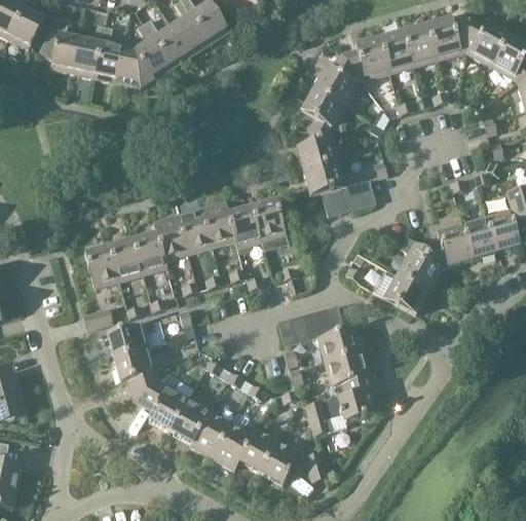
[(0,2),(0,35),(7,39),(27,0),(19,0),(16,4),(9,0),(1,0),(0,2)]
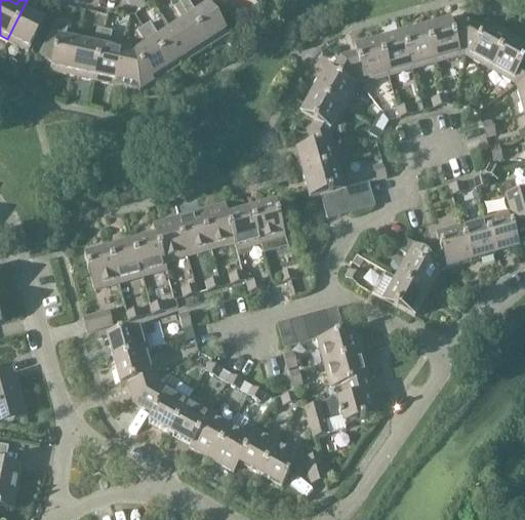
[(27,0),(7,39),(27,49),(43,18),(30,11),(36,0),(27,0)]
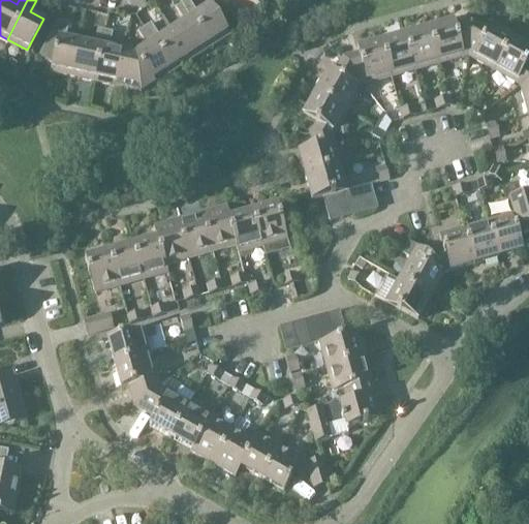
[(183,19),(172,26),(190,56),(209,44),(181,0),(175,4),(183,19)]
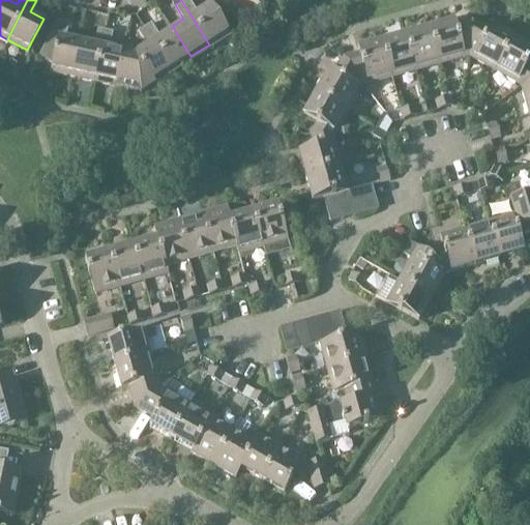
[(181,0),(209,45),(229,31),(210,2),(197,10),(190,0),(181,0)]
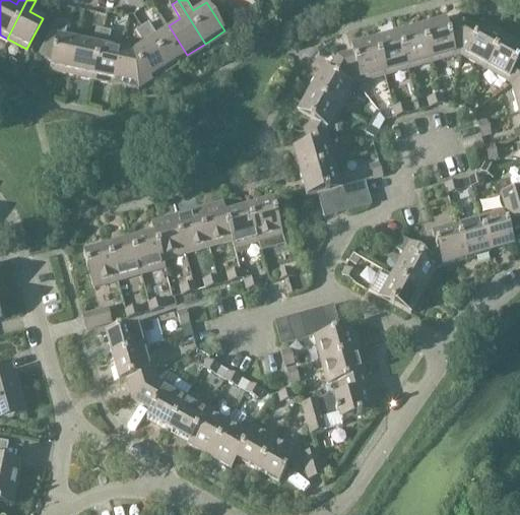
[(246,1),(244,0),(235,0),(232,5),(241,10),(246,1)]
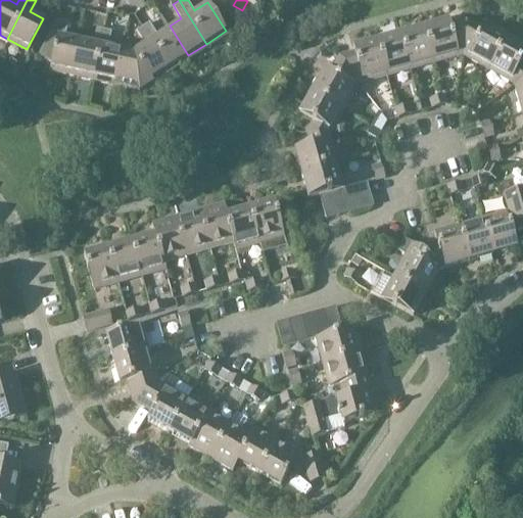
[(242,10),(251,14),(255,5),(247,1),(242,10)]
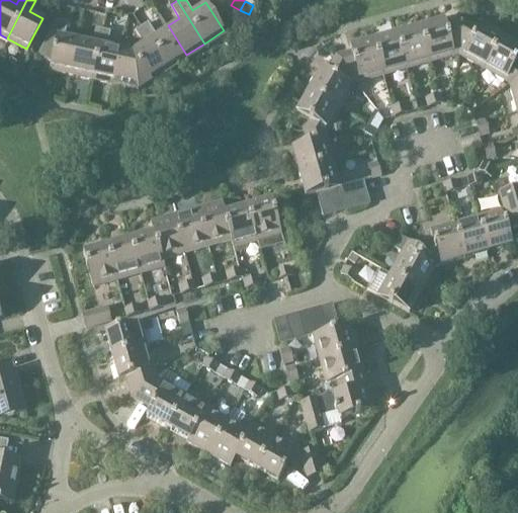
[(48,30),(56,32),(59,17),(55,16),(48,30)]
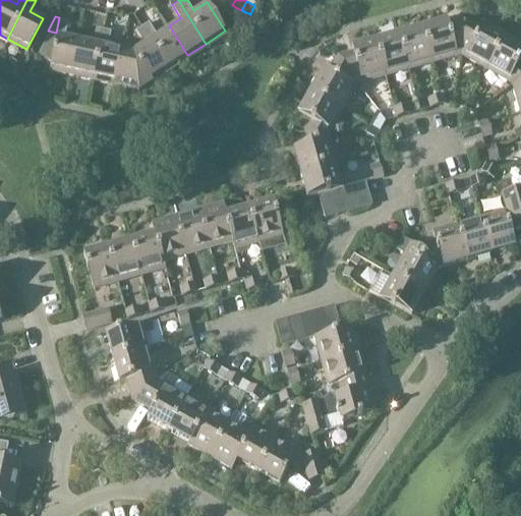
[(48,68),(70,73),(77,39),(63,36),(67,19),(59,17),(56,33),(53,45),(50,60),(48,68)]
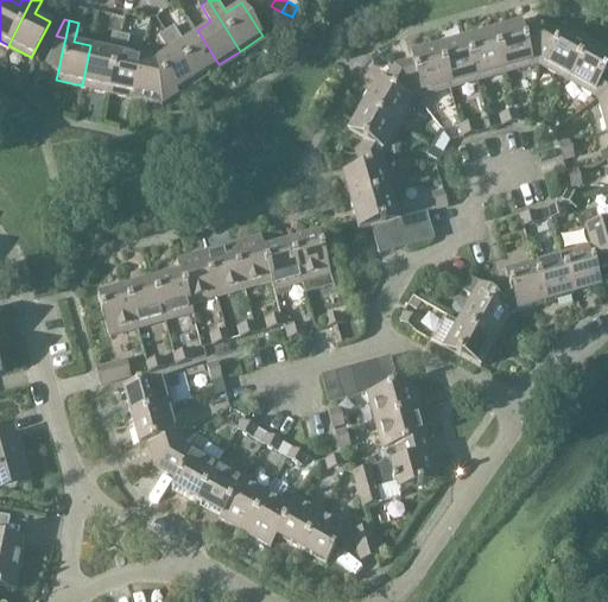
[(520,20),(492,29),(504,69),(537,61),(540,25),(523,30),(520,20)]
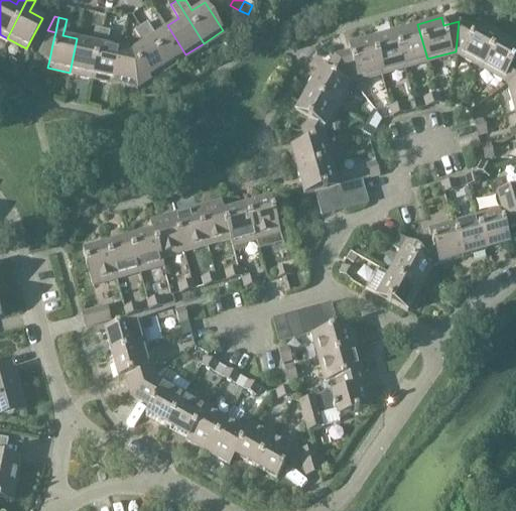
[(167,67),(185,54),(167,25),(155,33),(146,19),(140,23),(167,67)]
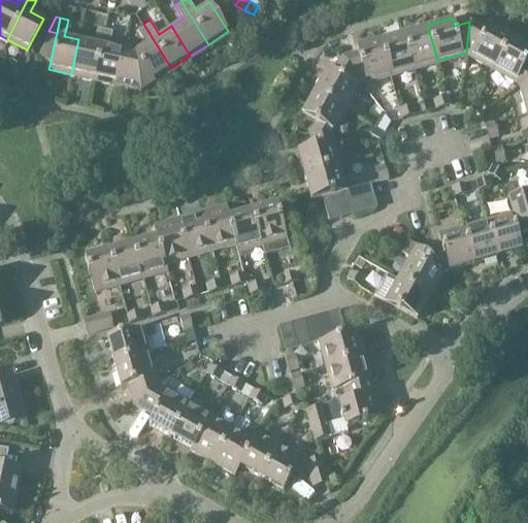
[(466,53),(492,67),(510,35),(488,23),(485,30),(469,22),(466,53)]
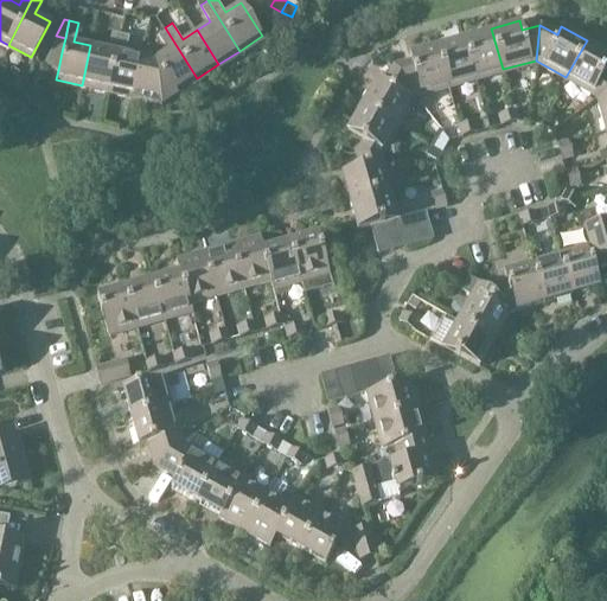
[(167,49),(153,58),(139,56),(131,96),(160,102),(174,93),(197,78),(165,27),(157,33),(167,49)]
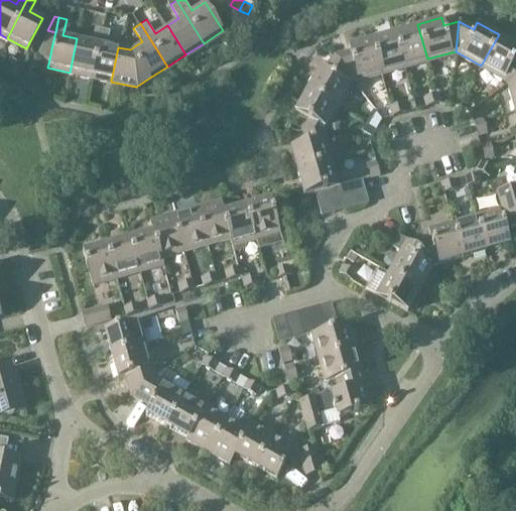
[(417,24),(394,30),(404,66),(427,58),(417,24)]
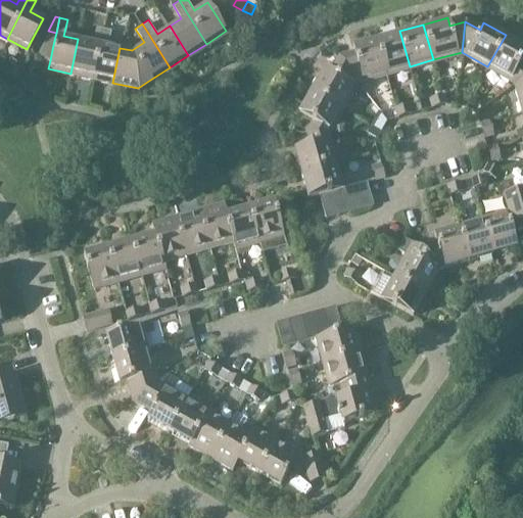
[(70,74),(92,78),(103,27),(95,26),(92,42),(78,39),(70,74)]
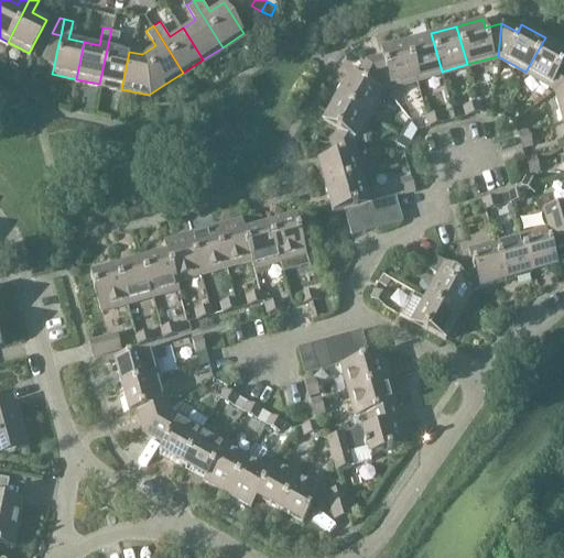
[(111,29),(99,84),(121,89),(129,52),(116,48),(119,31),(111,29)]
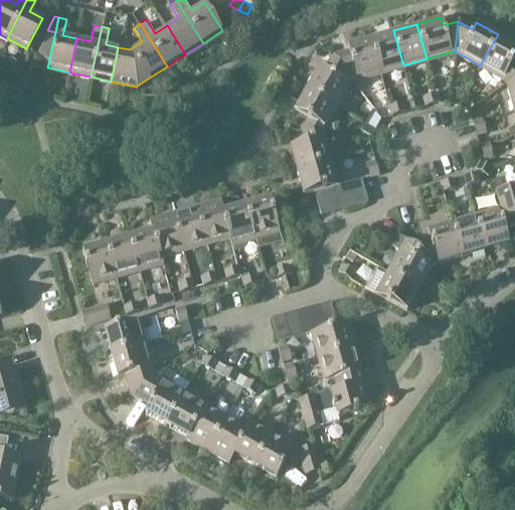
[(55,32),(47,30),(41,41),(52,44),(55,32)]
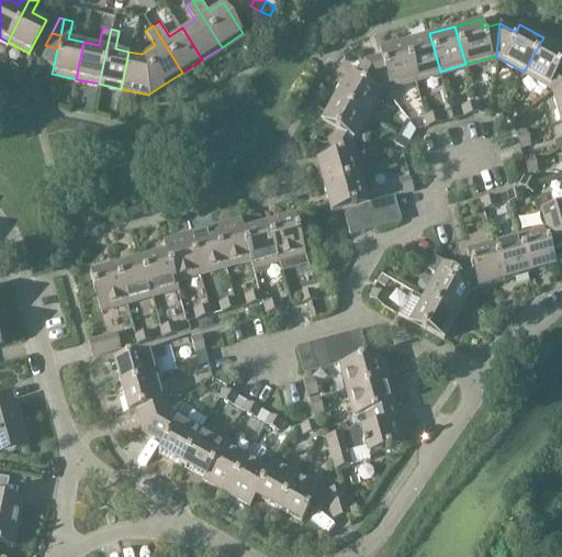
[(414,78),(440,71),(429,33),(404,41),(414,78)]
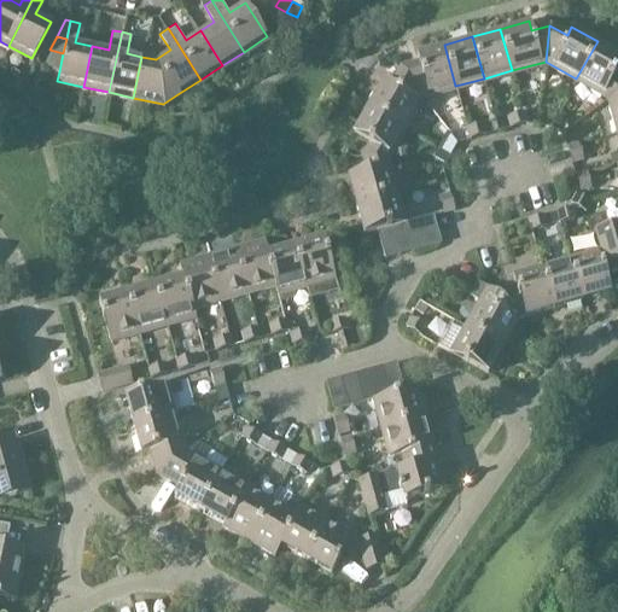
[(606,95),(617,87),(617,74),(614,73),(617,64),(617,52),(598,41),(576,79),(606,95)]
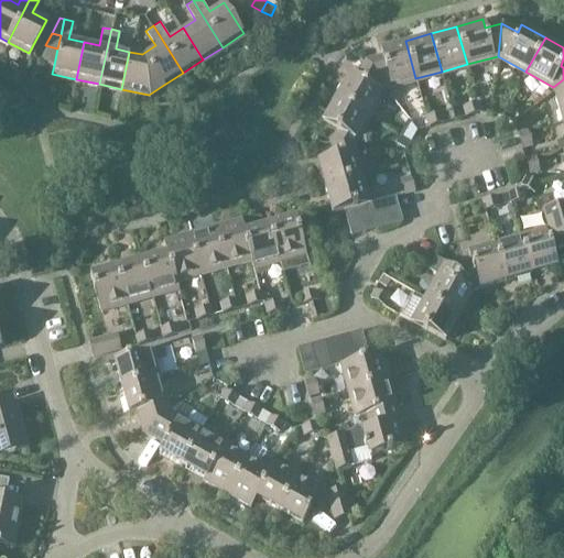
[(384,87),(415,78),(405,41),(379,47),(381,56),(365,61),(384,87)]
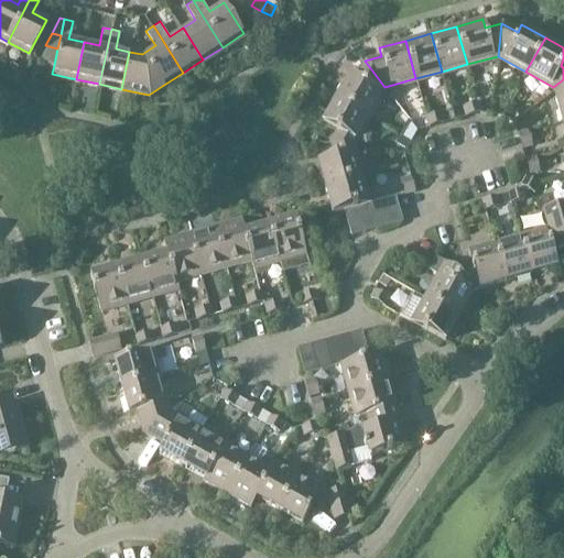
[(54,65),(57,48),(45,45),(40,57),(54,65)]
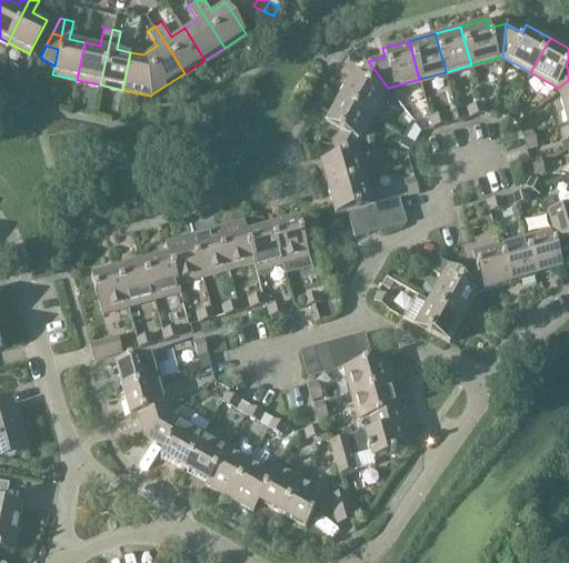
[(351,72),(338,96),(372,116),(388,88),(368,61),(359,77),(351,72)]
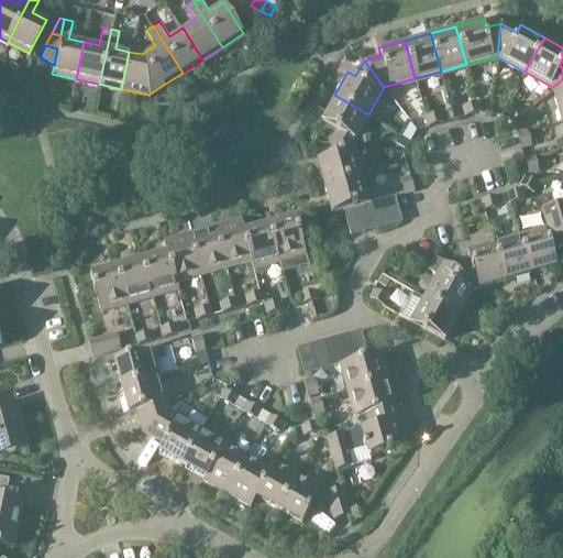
[(562,79),(552,87),(561,118),(562,117),(562,79)]
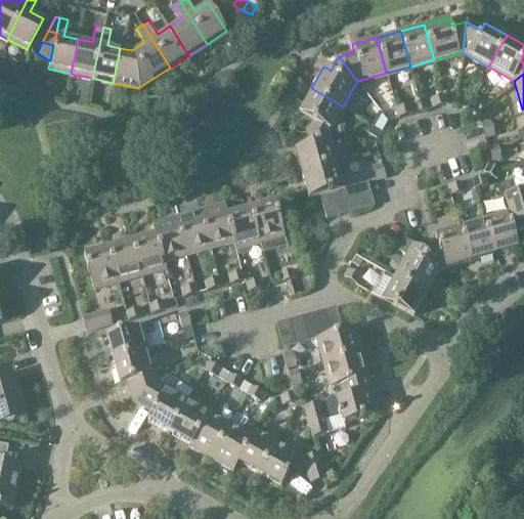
[(343,106),(311,88),(299,111),(313,119),(306,130),(329,132),(343,106)]
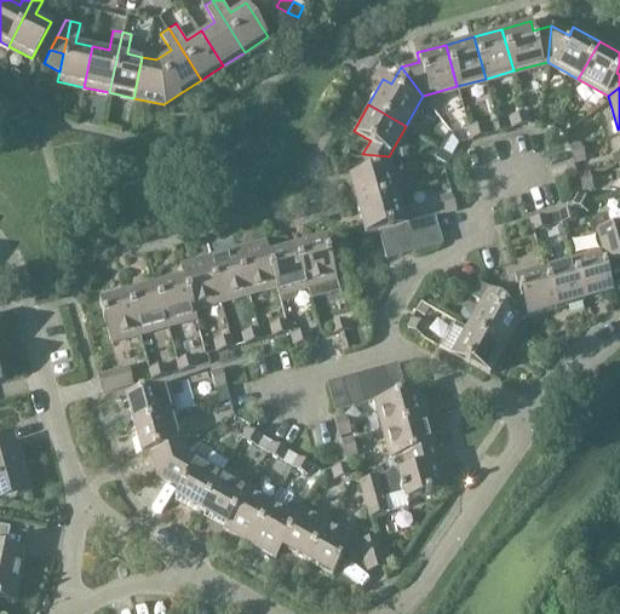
[(507,114),(510,125),(529,120),(526,109),(507,114)]
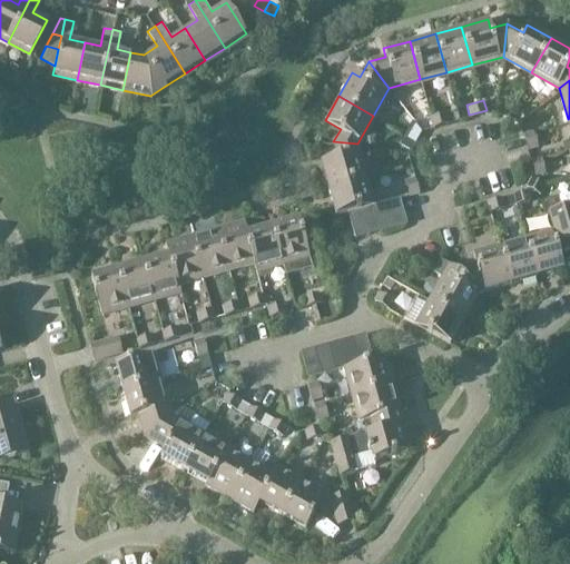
[(429,115),(431,125),(449,120),(445,110),(429,115)]
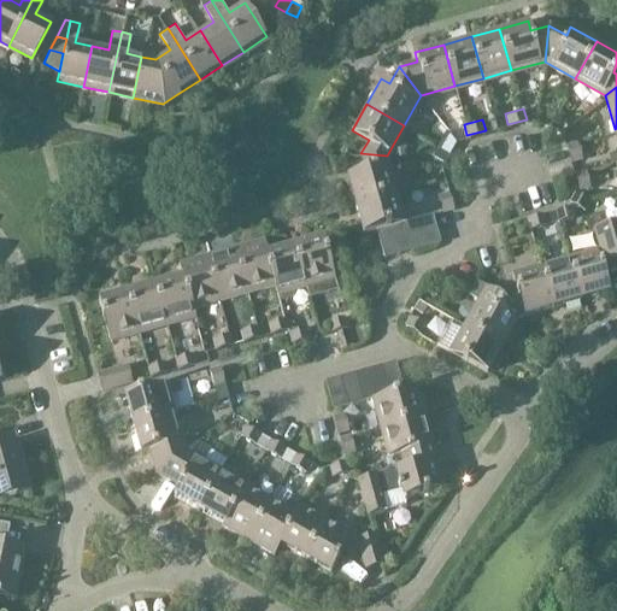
[(576,139),(565,142),(570,160),(582,157),(576,139)]
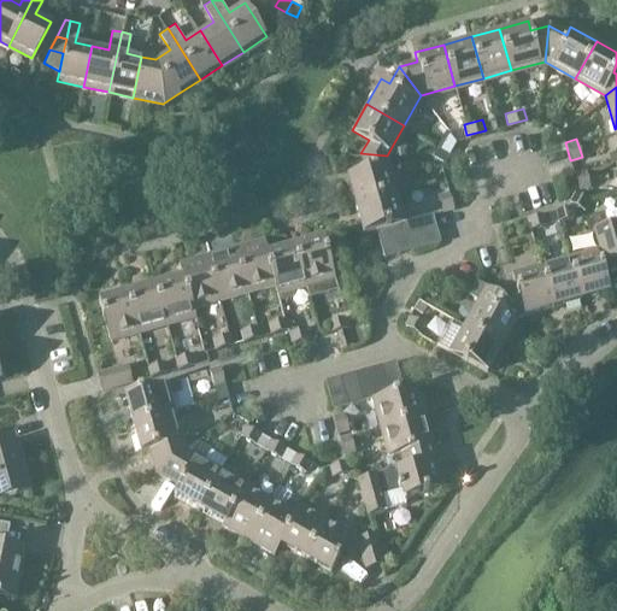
[(347,172),(354,201),(397,191),(387,156),(360,153),(365,168),(347,172)]
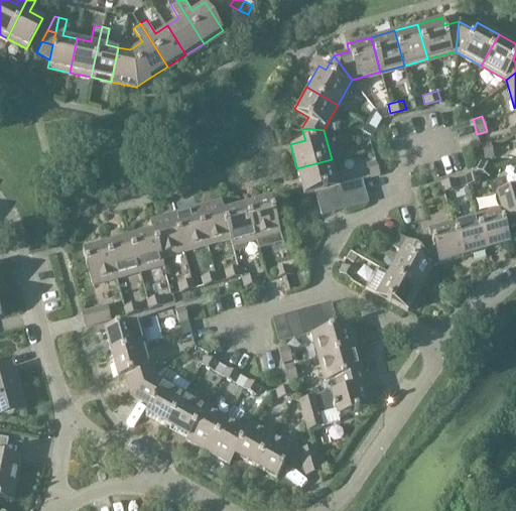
[(489,139),(479,142),(483,157),(493,154),(489,139)]
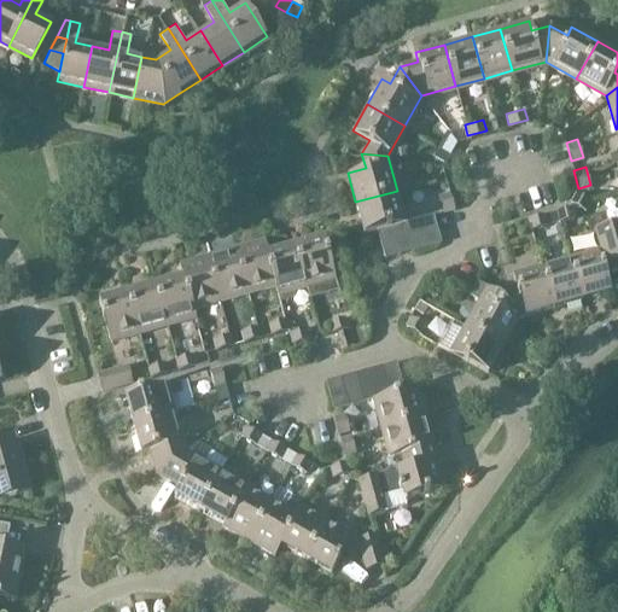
[(449,190),(438,192),(443,210),(454,208),(449,190)]
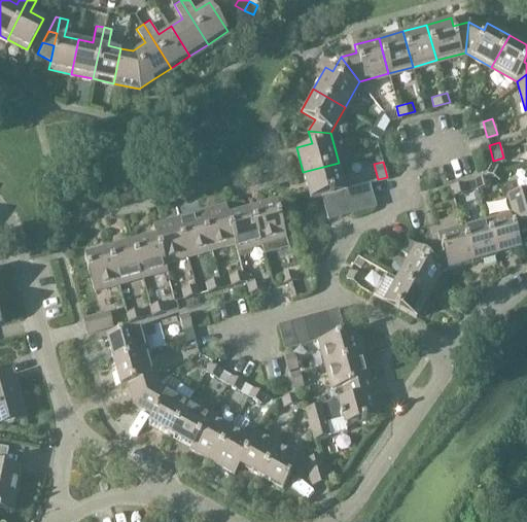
[(310,197),(321,194),(334,190),(345,186),(339,163),(303,172),(310,197)]
